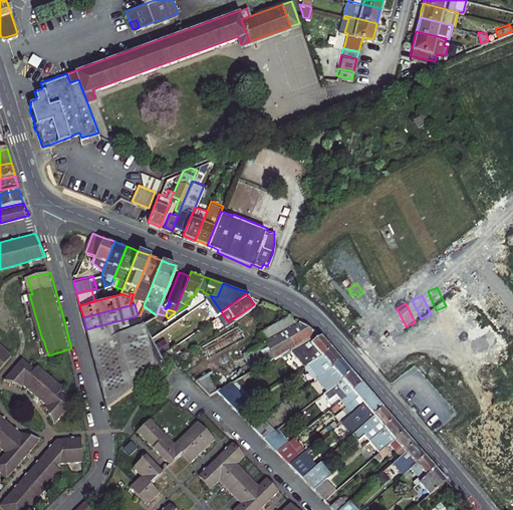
[(258,355),(263,351),(267,359),(287,347),(288,347),(316,331),(307,325),(297,319),(294,321),(289,313),(257,331),(262,340),(252,345),(258,355)]
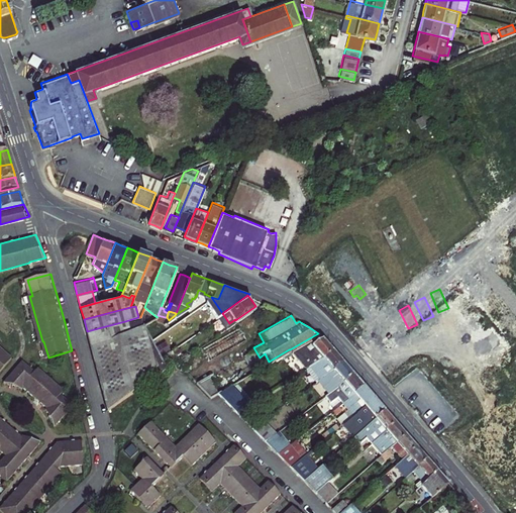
[(98,345),(91,348),(107,408),(166,368),(140,317),(138,317),(125,321),(129,331),(98,345)]
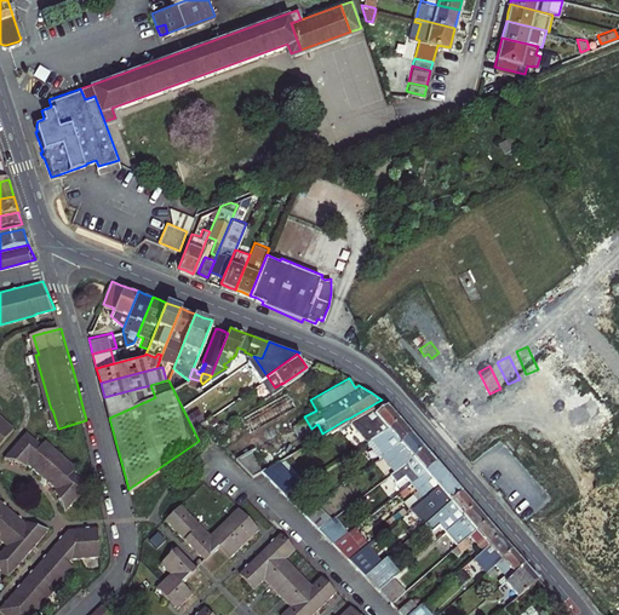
[(150,385),(113,395),(118,414),(155,397),(150,385)]
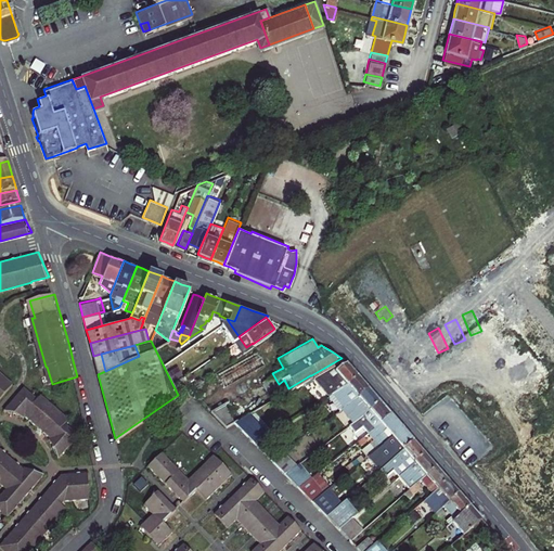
[(101,354),(93,356),(98,374),(105,371),(101,354)]
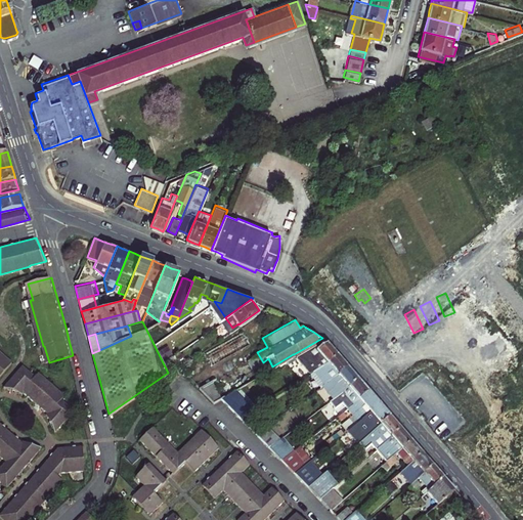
[(297,357),(327,340),(322,338),(294,354),(297,357)]
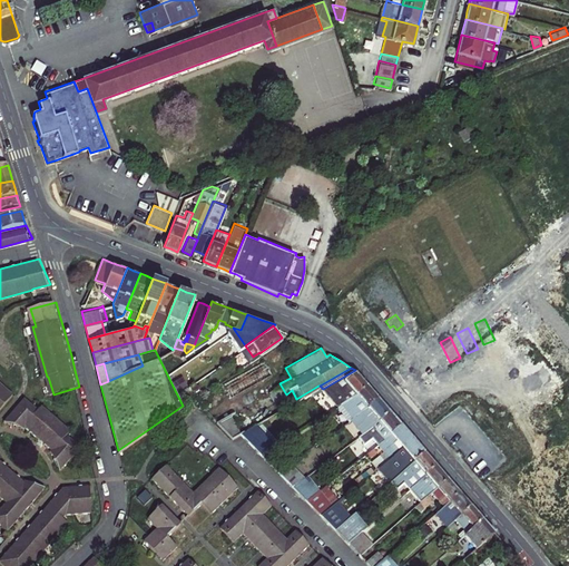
[(323,389),(336,405),(343,400),(344,399),(356,392),(366,383),(360,377),(355,370),(323,389)]
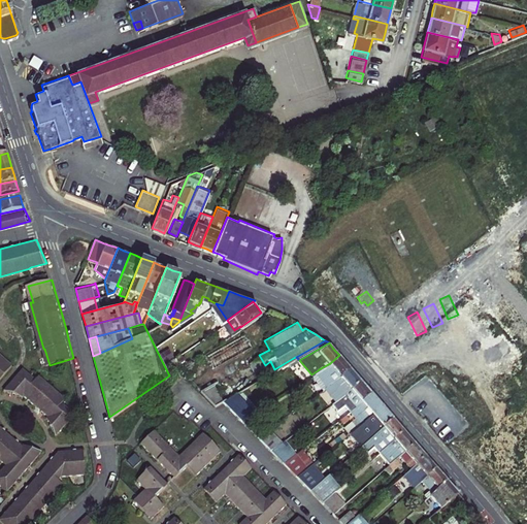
[(0,378),(14,361),(0,349),(0,378)]
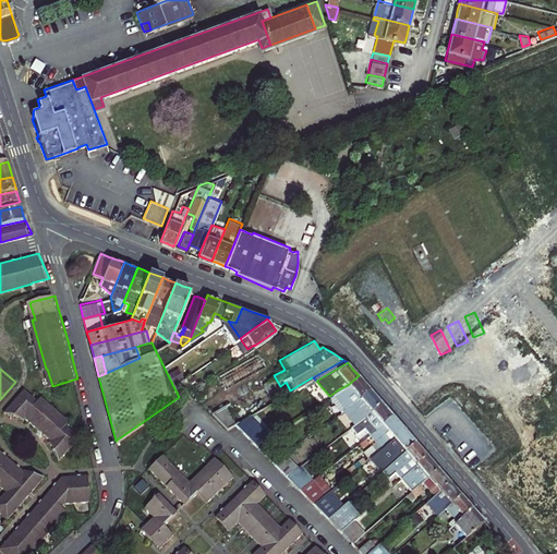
[(329,396),(341,410),(343,408),(347,406),(360,397),(370,388),(365,383),(359,375),(349,384),(337,390),(336,392),(329,396)]
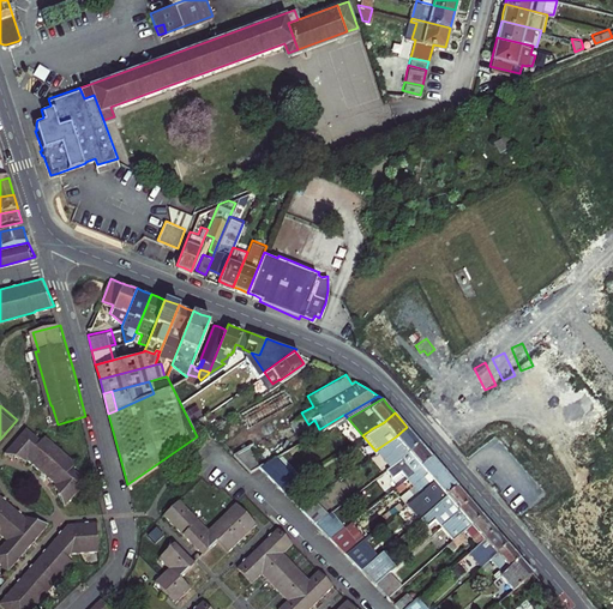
[(59,484),(65,494),(67,498),(67,499),(89,474),(74,462),(78,458),(47,432),(43,436),(28,424),(7,450),(8,450),(18,452),(28,457),(29,456),(58,478),(56,481),(59,484)]
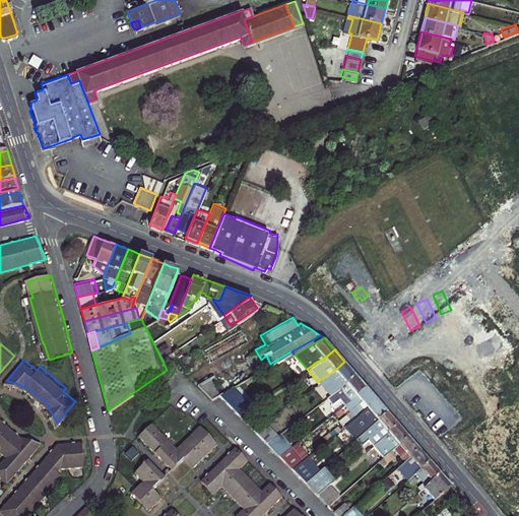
[(323,378),(320,380),(330,393),(339,386),(342,384),(354,373),(349,368),(344,362),(335,370),(323,378)]
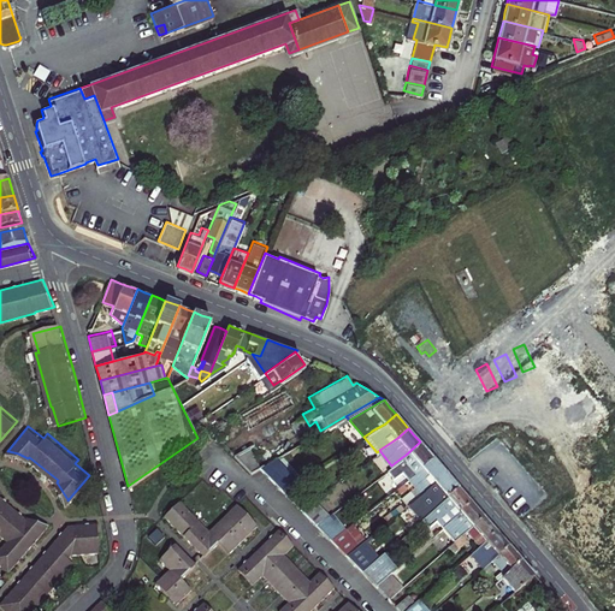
[(388,468),(394,475),(403,469),(409,476),(414,473),(421,466),(432,456),(426,449),(420,442),(406,455),(402,457),(391,466),(388,468)]
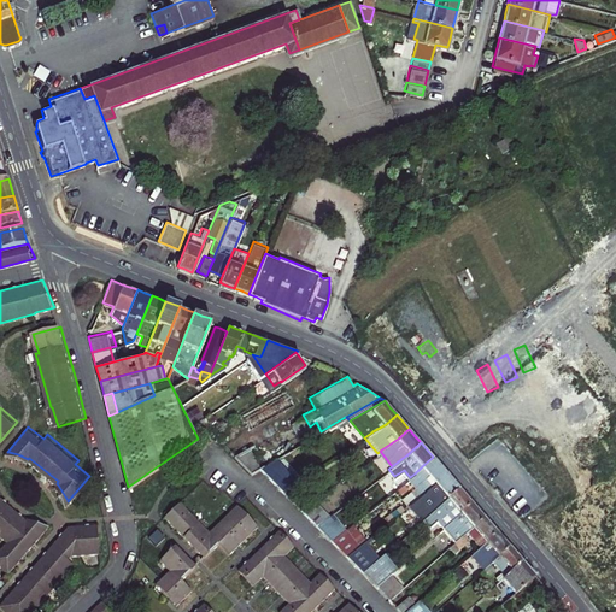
[(258,468),(246,447),(233,454),(250,472),(258,468)]
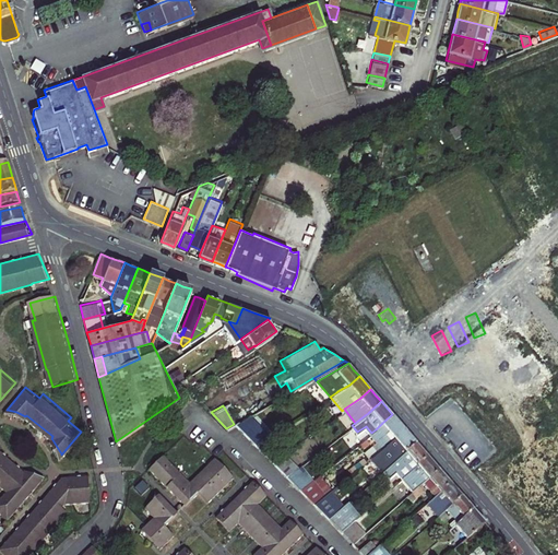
[(363,451),(368,458),(378,449),(404,427),(398,421),(392,414),(382,423),(376,429),(371,433),(369,434),(376,440),(363,451)]
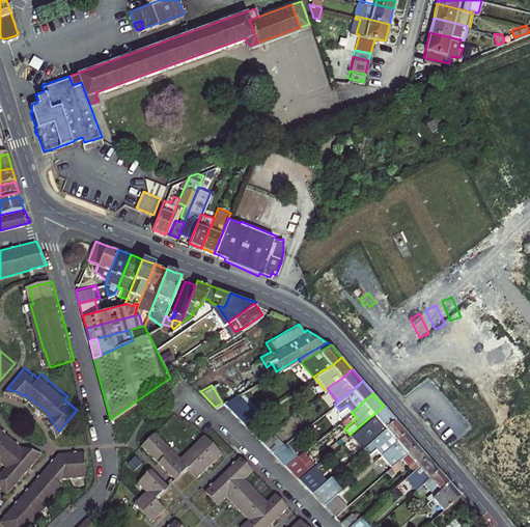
[(236,394),(223,401),(243,421),(255,413),(236,394)]
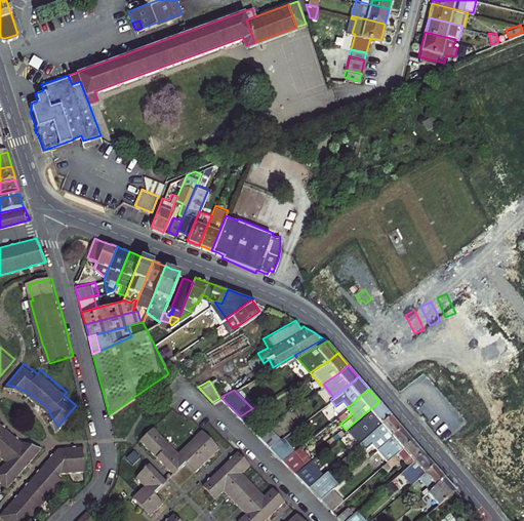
[(353,438),(357,443),(359,441),(365,435),(390,413),(385,407),(379,401),(355,422),(362,431),(353,438)]
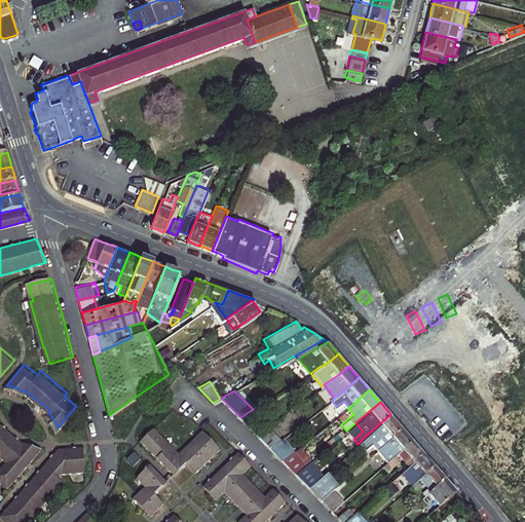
[(267,423),(253,409),(240,417),(255,432),(267,423)]
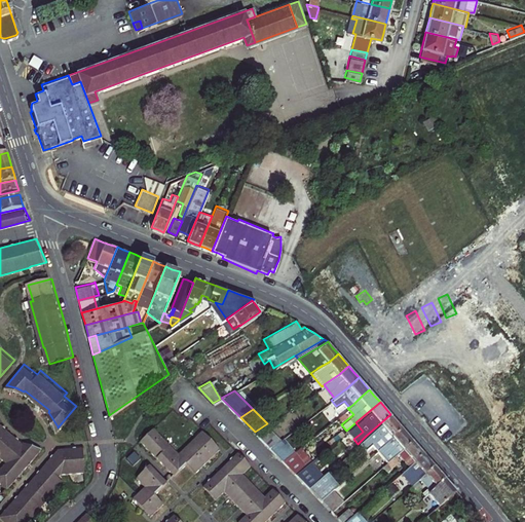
[(337,417),(340,420),(347,415),(344,411),(337,417)]
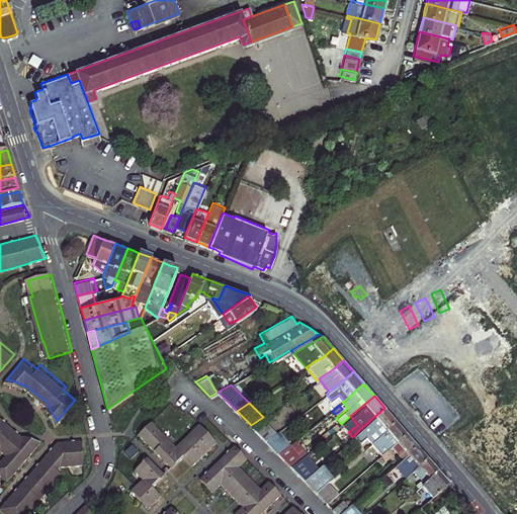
[(354,435),(361,442),(367,436),(371,441),(380,433),(381,433),(396,420),(391,415),(384,408),(360,429),(354,435)]
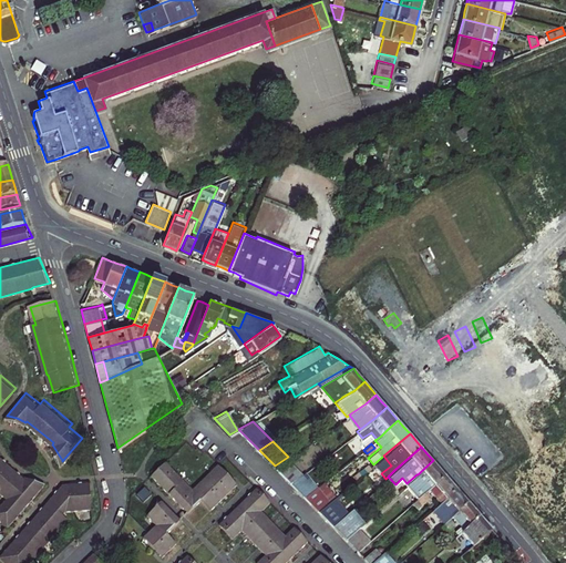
[(0,514),(10,523),(48,479),(47,478),(42,478),(37,477),(32,476),(28,473),(27,474),(0,453),(1,452),(0,450),(0,487),(10,495),(0,507),(0,514)]
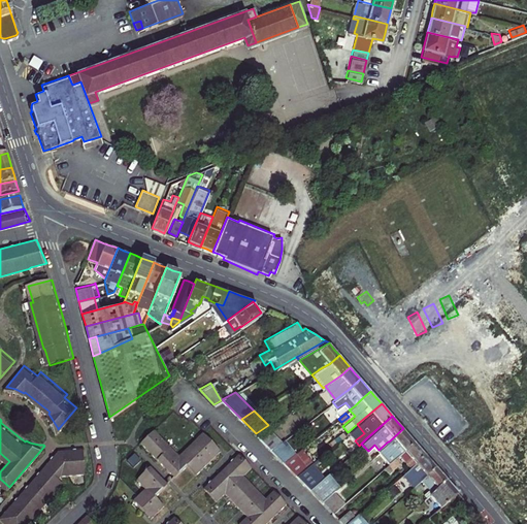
[(270,449),(282,439),(268,425),(256,433),(270,449)]
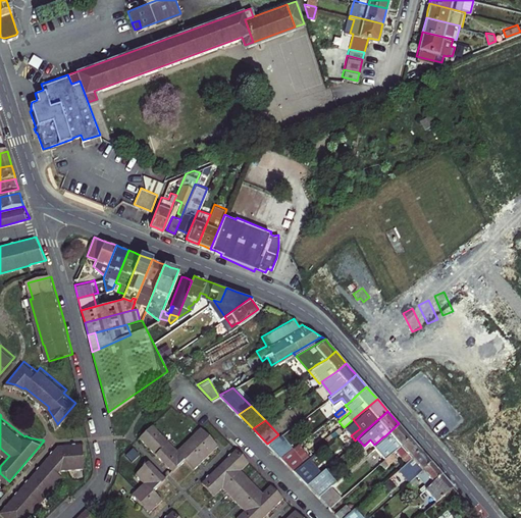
[(374,445),(384,457),(391,452),(393,451),(395,449),(409,435),(404,429),(399,423),(384,436),(383,436),(374,445)]
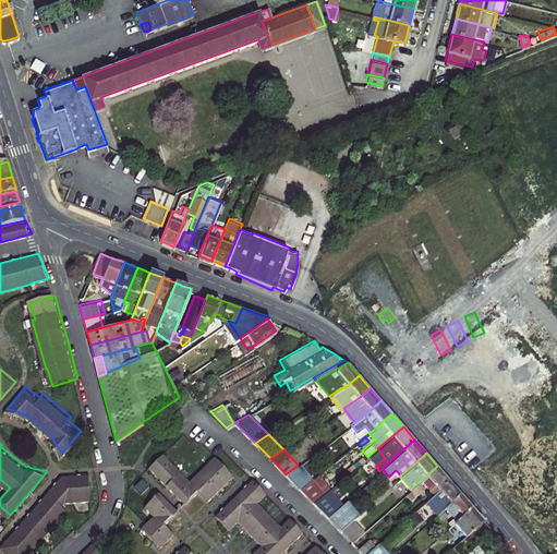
[(161,454),(147,467),(150,470),(159,466),(168,461),(161,454)]
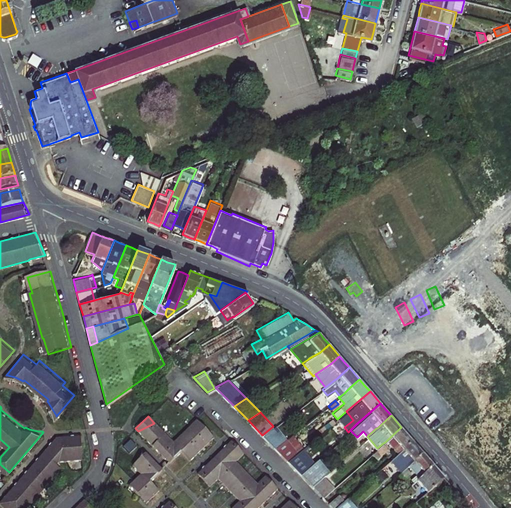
[(210,433),(195,418),(184,429),(201,446),(205,442),(210,438),(207,436),(210,433)]
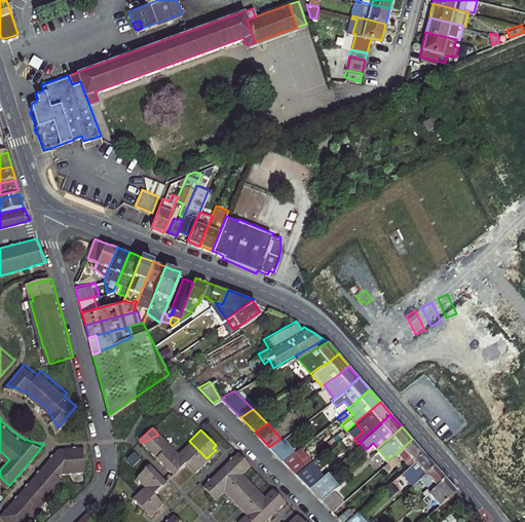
[(158,435),(150,439),(142,443),(144,445),(152,442),(161,437),(158,435)]
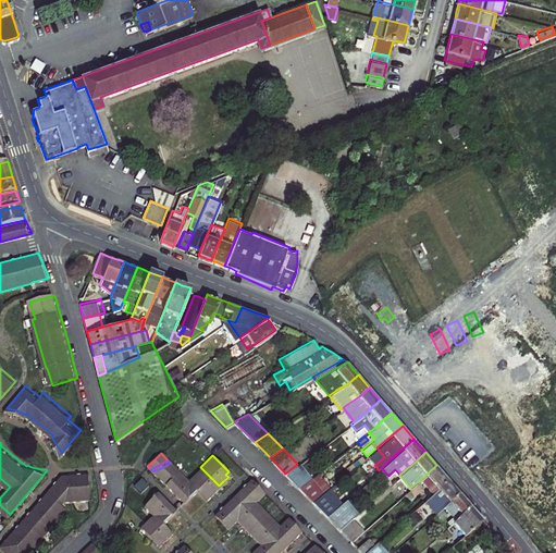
[(171,463),(161,468),(152,471),(156,476),(164,483),(178,470),(171,463)]
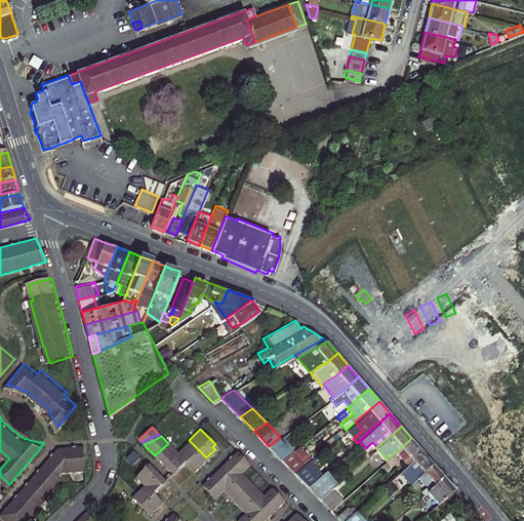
[(285,441),(280,437),(269,446),(281,458),(294,449),(286,440),(285,441)]
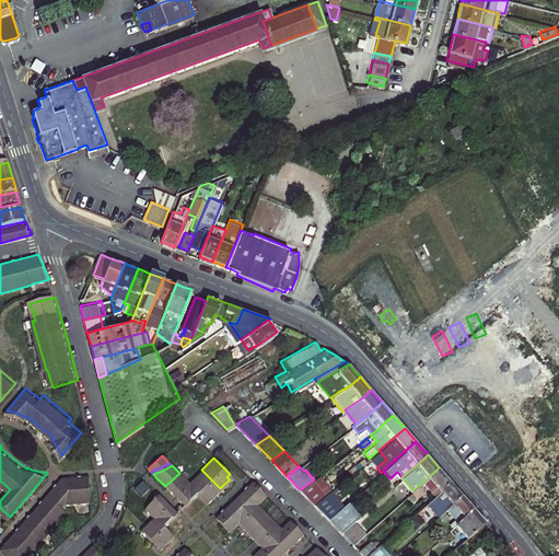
[(435,495),(451,482),(444,474),(439,467),(423,482),(435,495)]
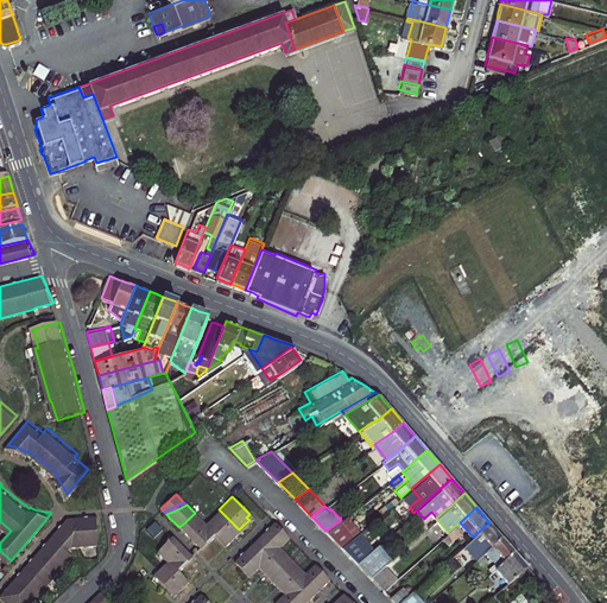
[(233,535),(239,529),(219,509),(204,524),(214,533),(214,534),(223,545),(233,535)]
